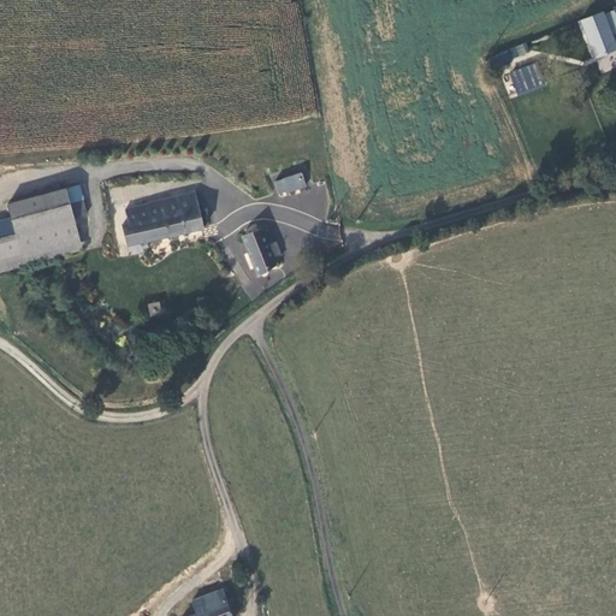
[(615,10),(605,15),(612,37),(615,36),(615,10)]
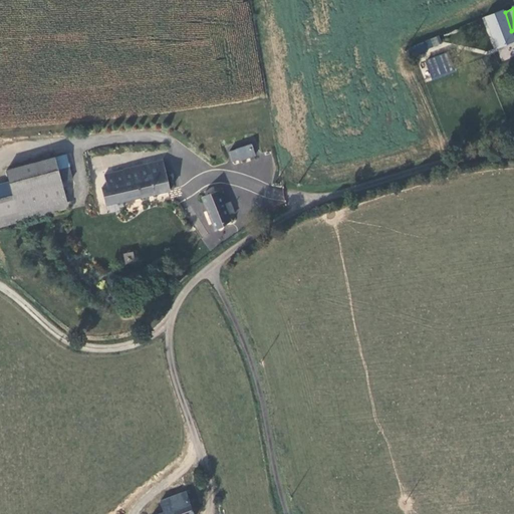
[(513,40),(513,34),(513,30),(511,31),(505,12),(488,18),(498,45),(513,40)]
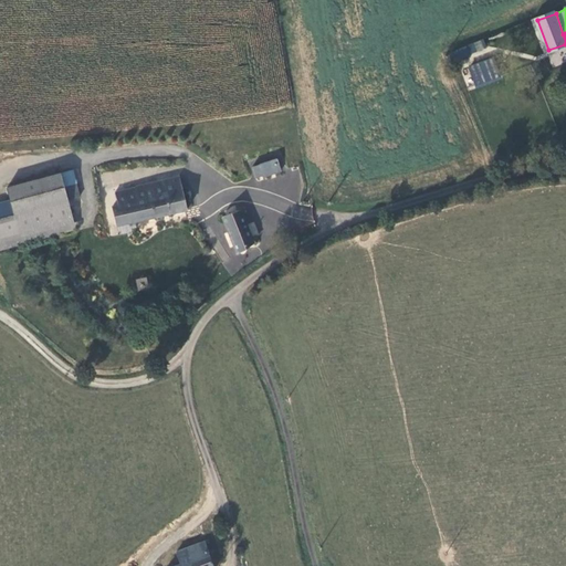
[(470,51),(484,49),(483,41),(469,43),(470,51)]
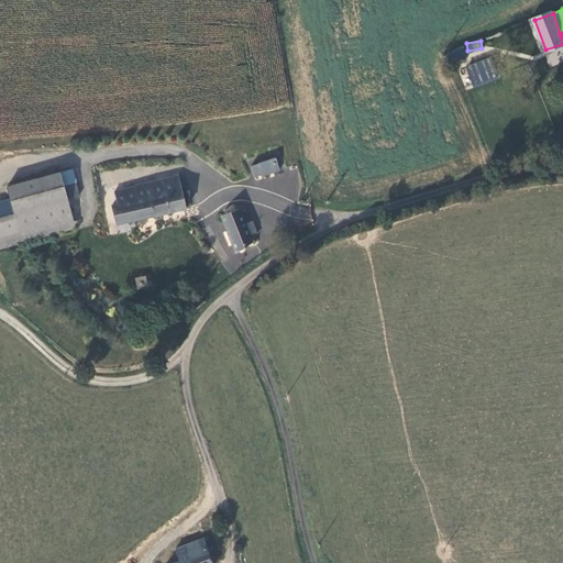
[(562,48),(545,57),(550,67),(562,61),(562,48)]
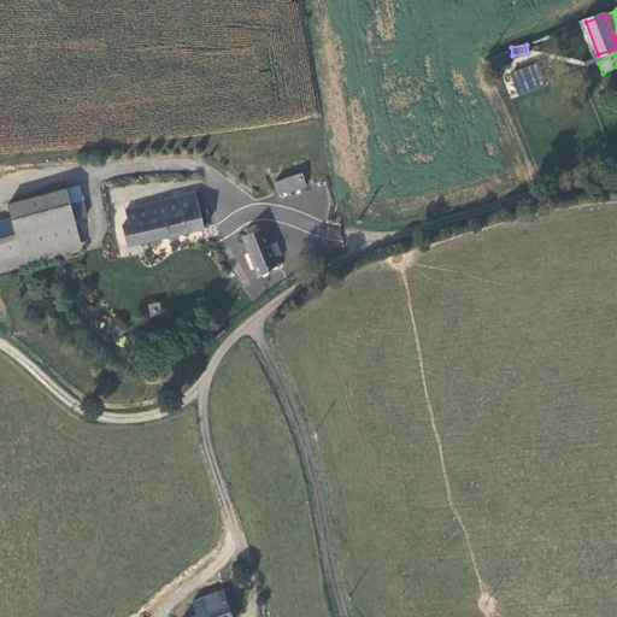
[(539,64),(511,70),(516,94),(545,88),(539,64)]
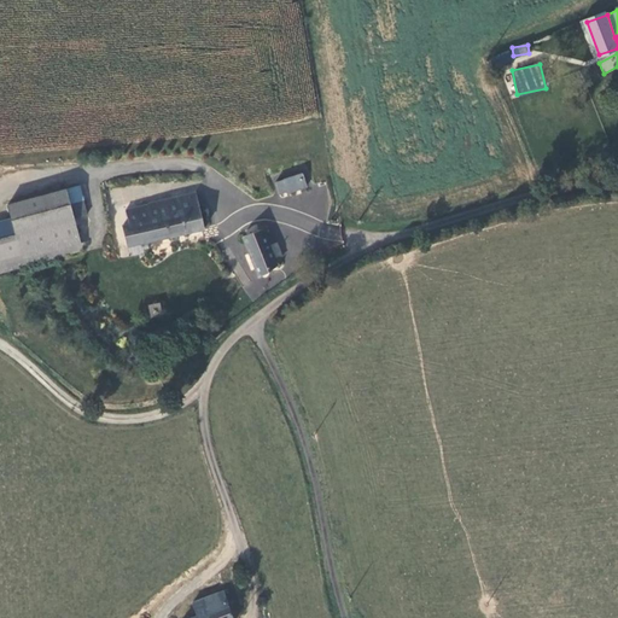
[(309,190),(303,174),(277,182),(280,198),(309,190)]
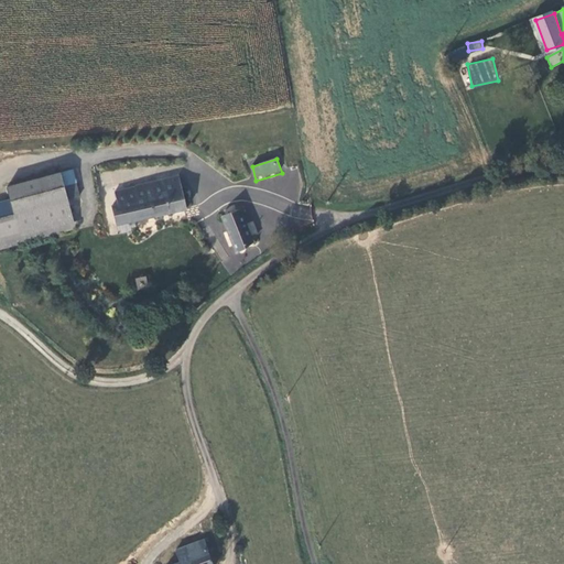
[(0,242),(73,224),(67,199),(64,186),(61,173),(7,186),(14,214),(0,216),(0,242)]
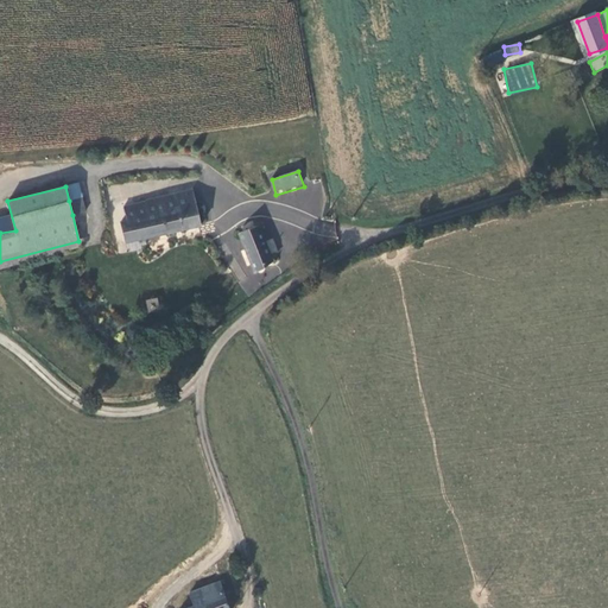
[(198,225),(191,189),(141,200),(141,201),(144,215),(124,220),(116,221),(121,242),(198,225)]
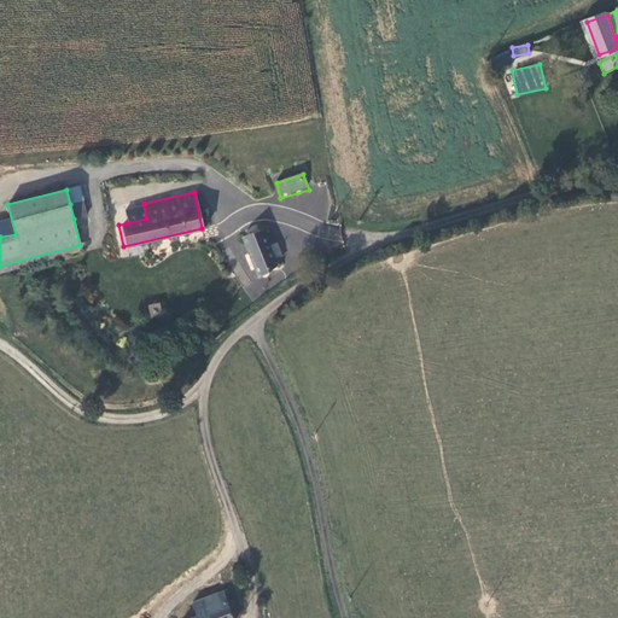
[(81,202),(70,204),(74,219),(86,216),(81,202)]
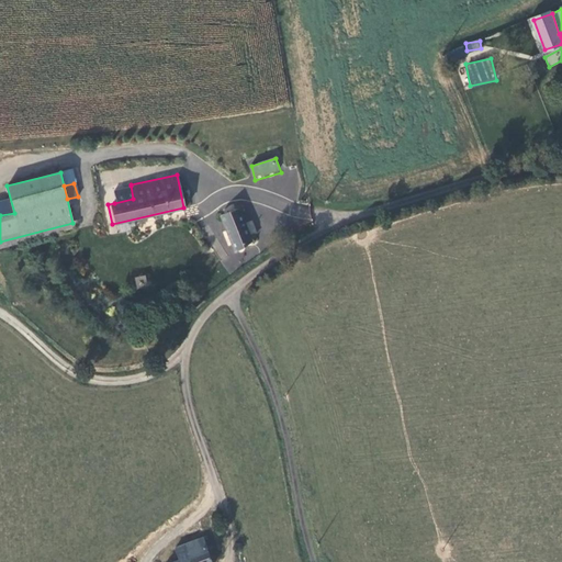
[(112,190),(114,203),(133,199),(131,186),(112,190)]
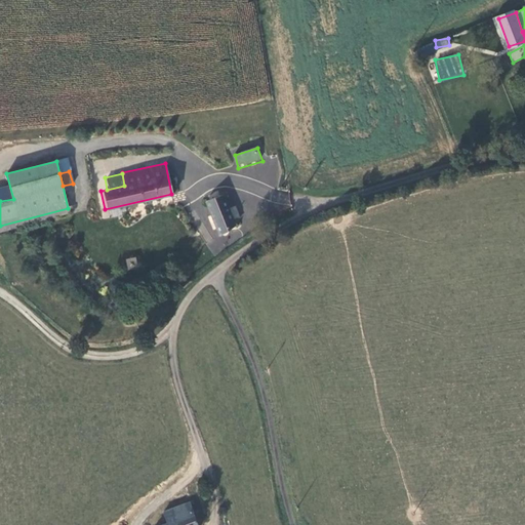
[(208,197),(216,231),(234,224),(226,192),(208,197)]
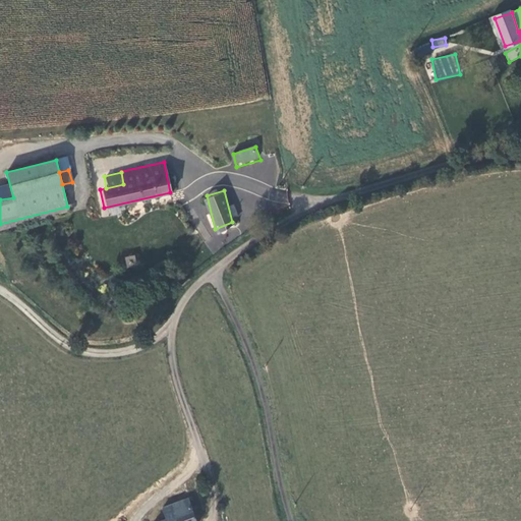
[(134,254),(124,256),(127,267),(137,265),(134,254)]
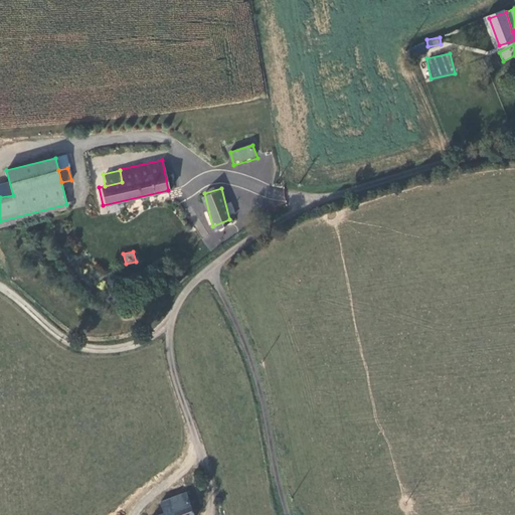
[(192,514),(186,494),(169,499),(172,510),(163,513),(154,514),(192,514)]
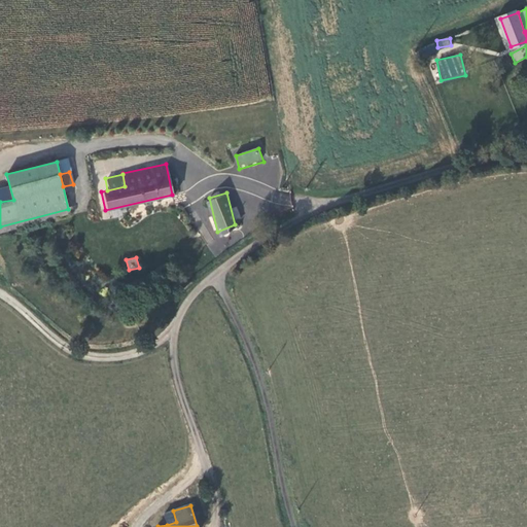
[(165,515),(167,525),(176,522),(173,511),(165,515)]
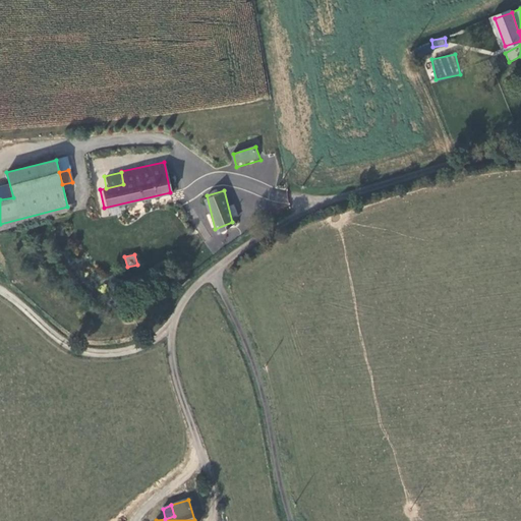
All buildings are outlined.
